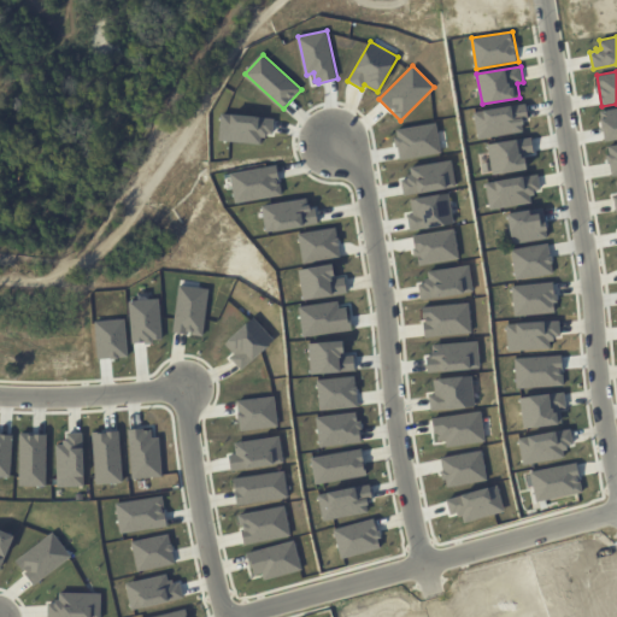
[(474,112),(527,104),(530,119),(526,119),(526,124),(522,125),(523,131),(479,140),(474,112)]
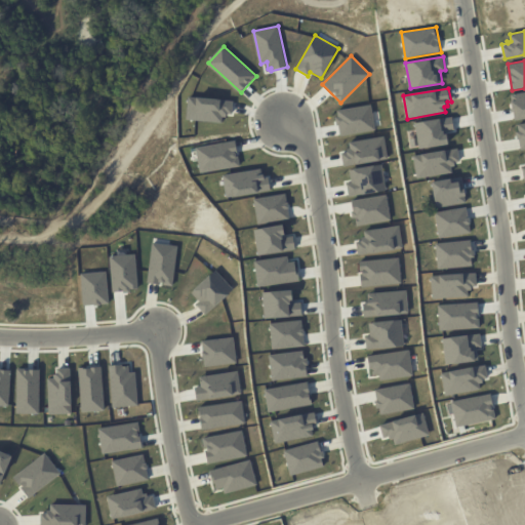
[(511,95),(524,92),(524,119),(516,121),(511,95)]
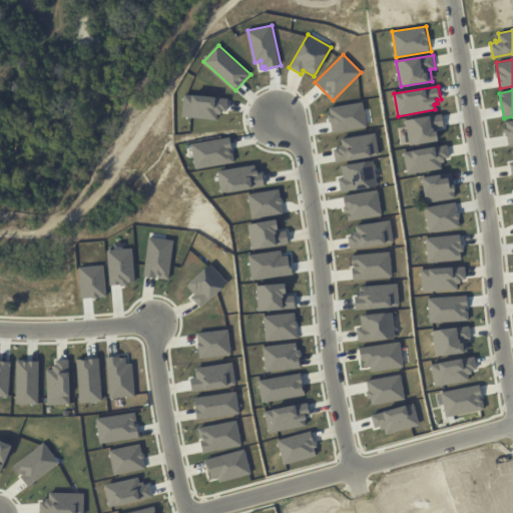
[(184,94),(229,97),(228,111),(222,110),(222,113),(217,113),(216,120),(182,117),(184,94)]
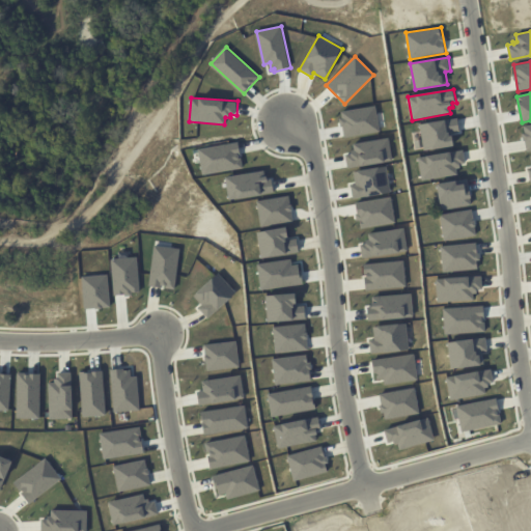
[(338,112),(374,106),(379,132),(342,138),(338,112)]
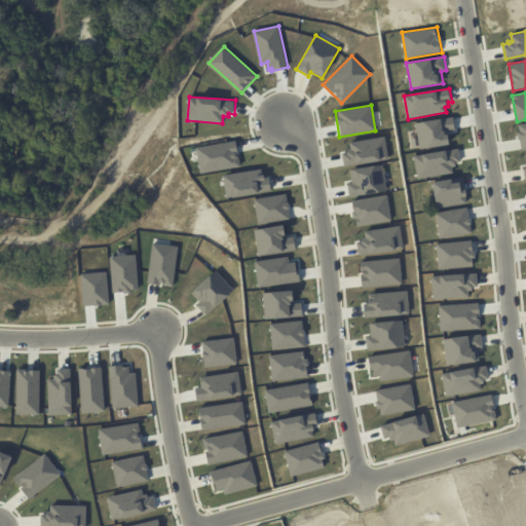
[(416,123),(453,116),(456,130),(448,132),(450,144),(420,149),(416,123)]
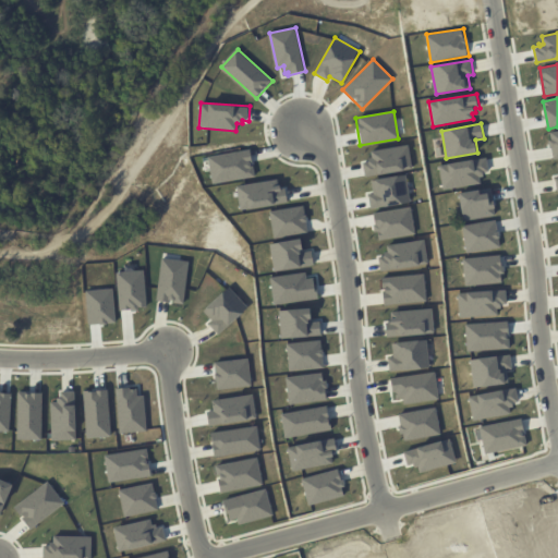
[(370,150),(408,143),(412,170),(364,179),(361,161),(367,160),(367,158),(371,158),(370,150)]
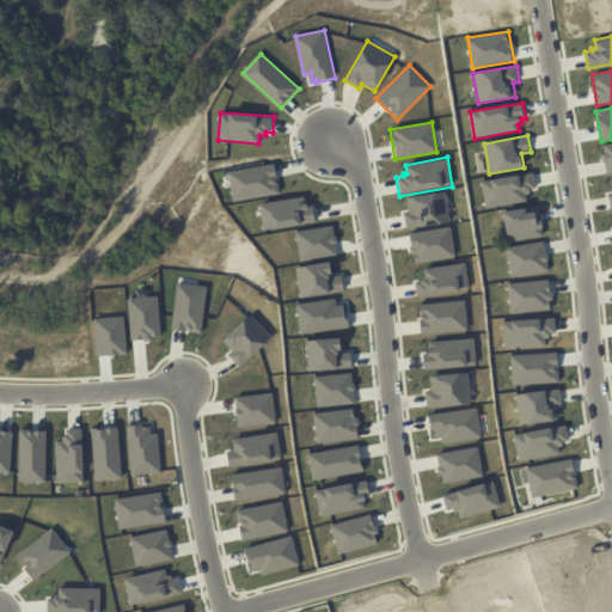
[(228,171),(275,164),(280,194),(234,202),(228,171)]
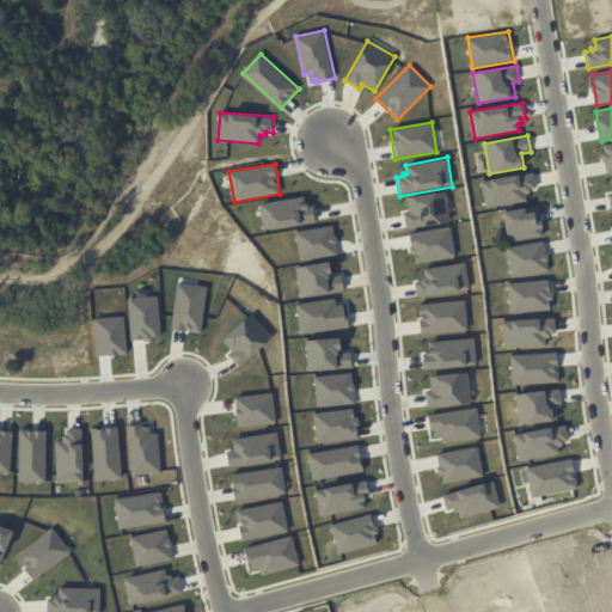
[(481,181),(534,172),(537,188),(531,189),(532,194),(527,194),(528,202),(485,209),(481,181)]
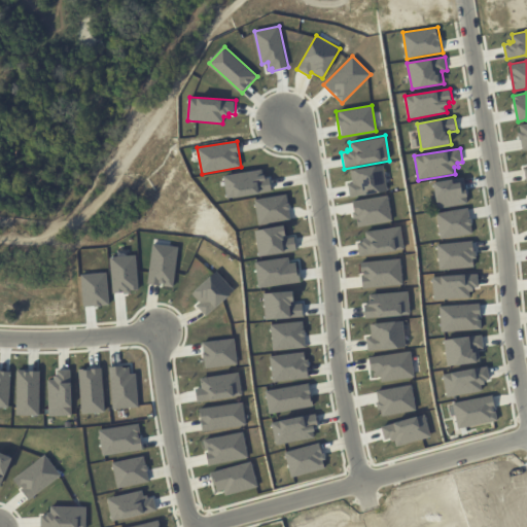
[(349,170),(383,165),(387,191),(349,198),(347,183),(351,183),(349,170)]
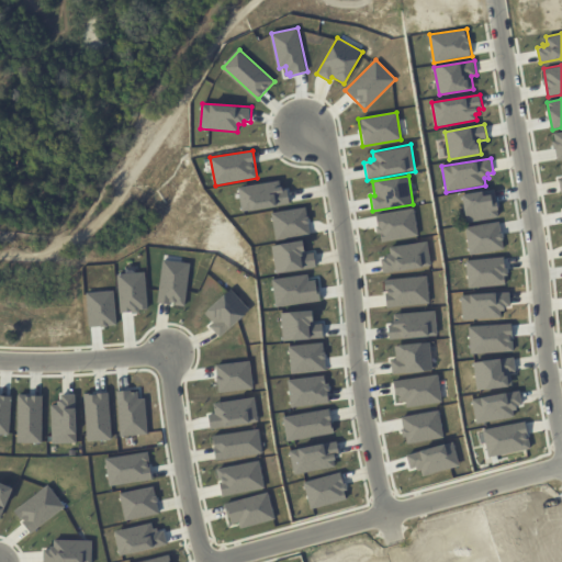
[(238,187),(279,180),(280,187),(283,187),(284,192),(288,192),(290,204),(243,212),(238,187)]
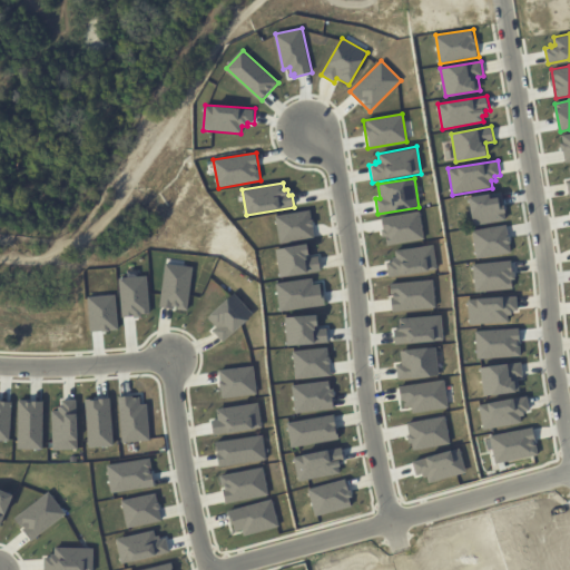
[(470,197),(503,193),(508,220),(474,225),(470,197)]
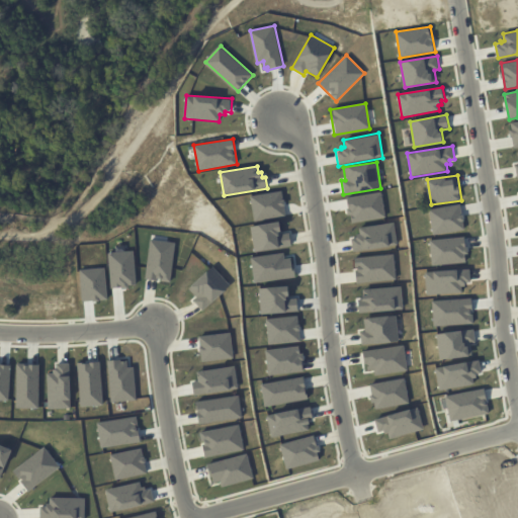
[(250,195),(281,191),(285,217),(254,222),(250,195)]
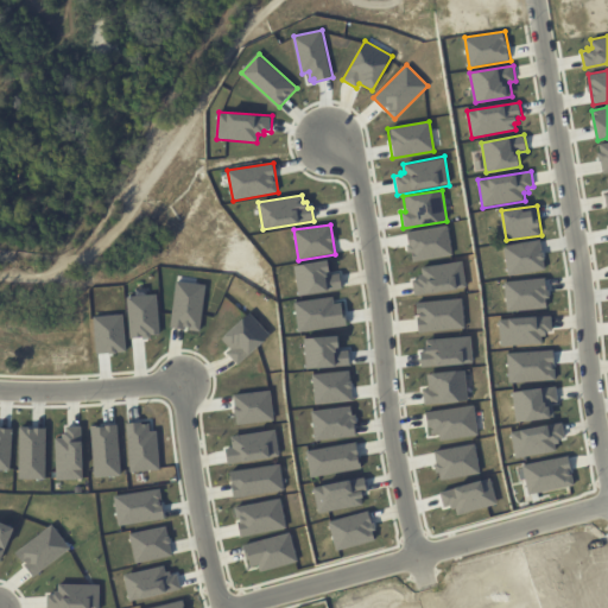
[(405,233),(447,226),(451,255),(410,263),(405,233)]
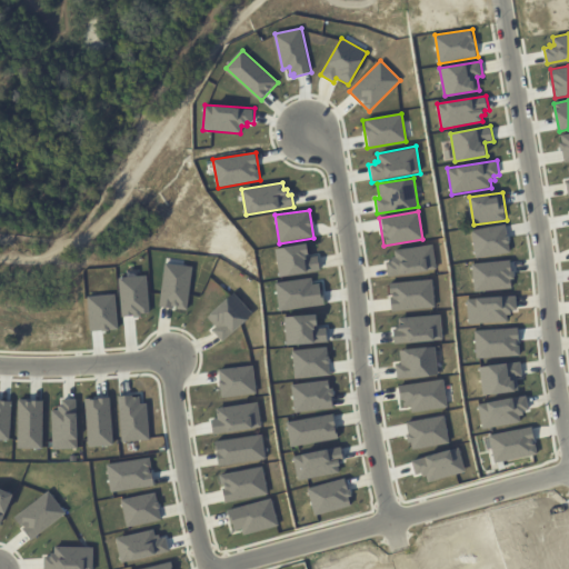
[(471,230),(506,225),(510,252),(477,258),(471,230)]
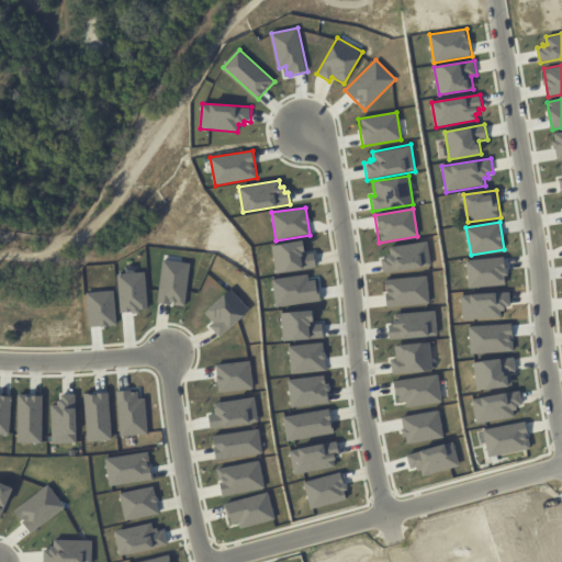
[(271,246),(303,240),(305,254),(313,253),(315,266),(277,272),(271,246)]
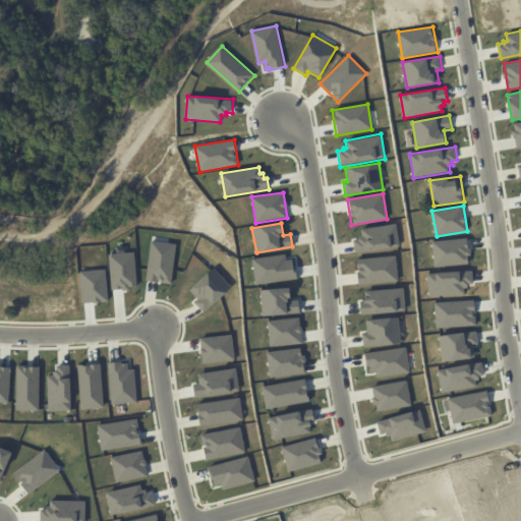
[(359,229),(396,223),(400,246),(355,253),(353,239),(358,239),(357,235),(360,235),(359,229)]
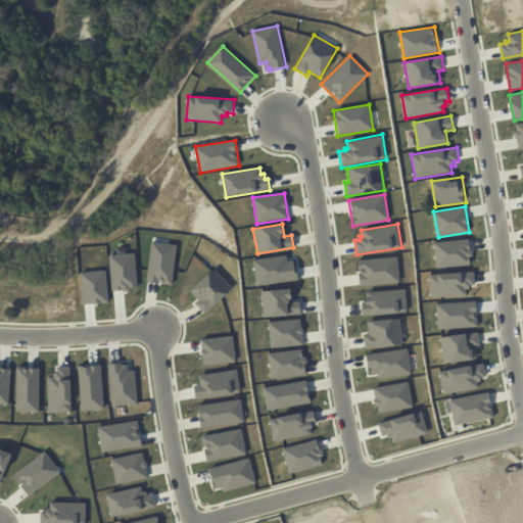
[(434,241),(470,238),(472,266),(436,269),(434,241)]
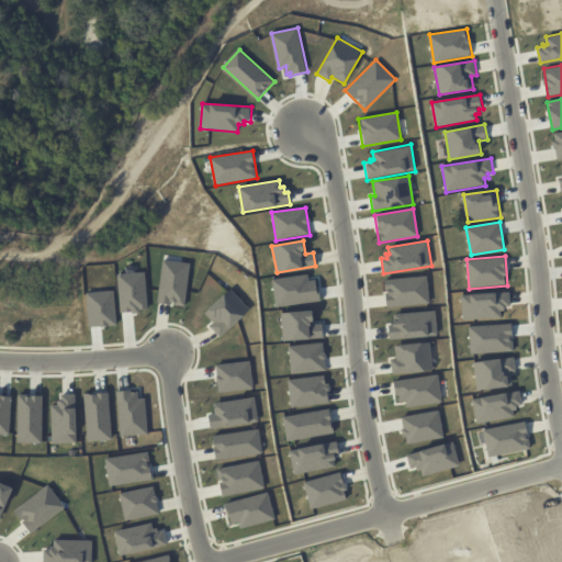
[(164,260),(190,263),(184,307),(157,303),(164,260)]
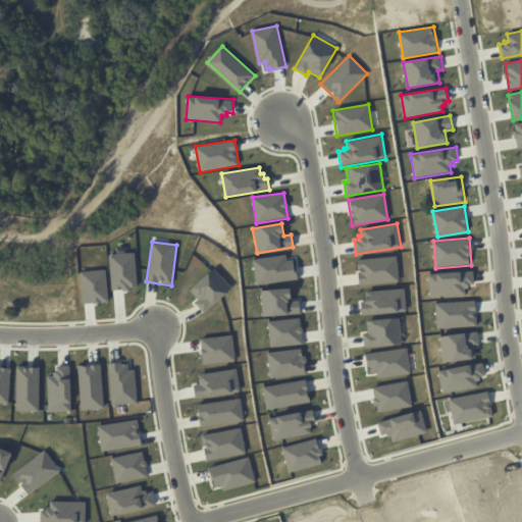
[(109,254),(136,253),(138,289),(111,290),(109,254)]
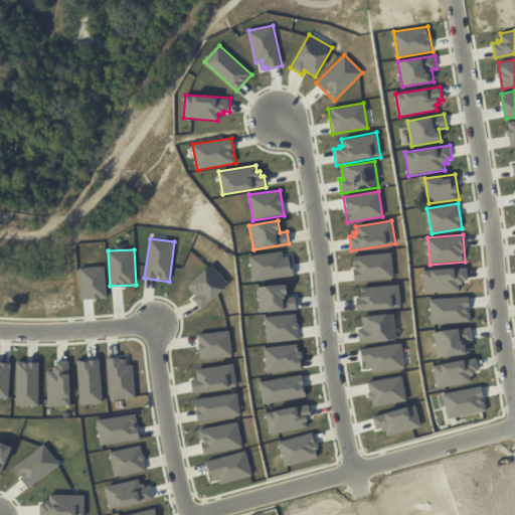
[(249,256),(283,250),(284,258),(291,256),(294,275),(253,281),(249,256)]
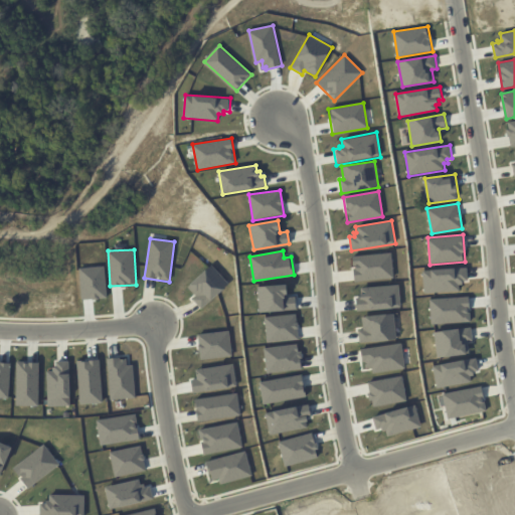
[(351,255),(391,252),(393,278),(353,281),(351,255)]
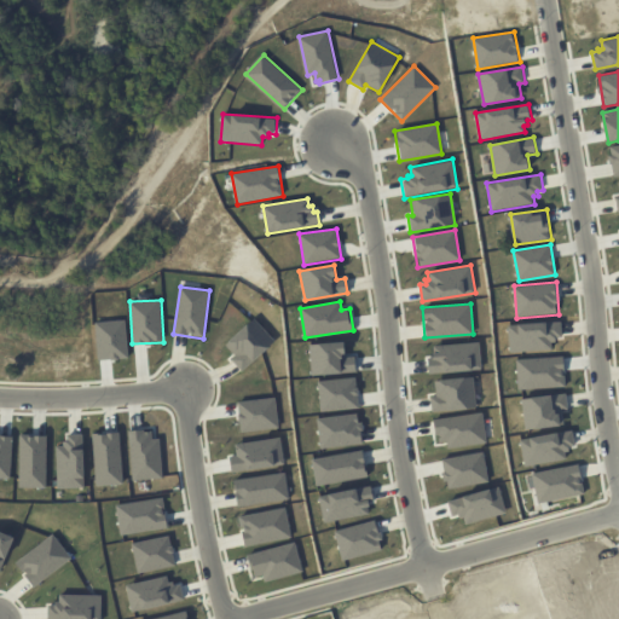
[(254,318),(275,342),(242,371),(231,359),(235,356),(225,345),(254,318)]
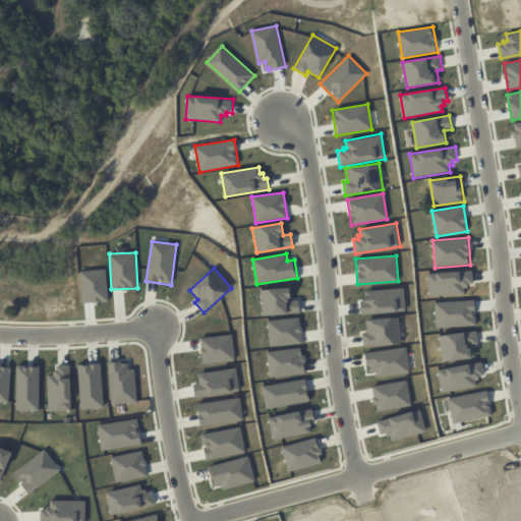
[(79,271),(106,269),(109,301),(82,303),(79,271)]
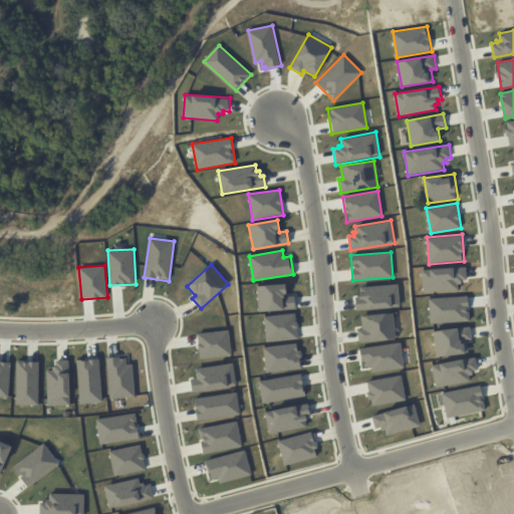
[(423,270),(467,266),(468,279),(462,280),(463,284),(459,284),(459,290),(424,293),(423,270)]
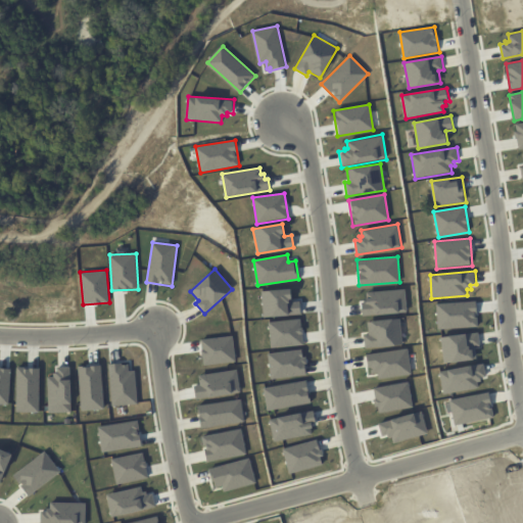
[(263,291),(292,288),(293,301),(300,301),(301,314),(265,317),(263,291)]
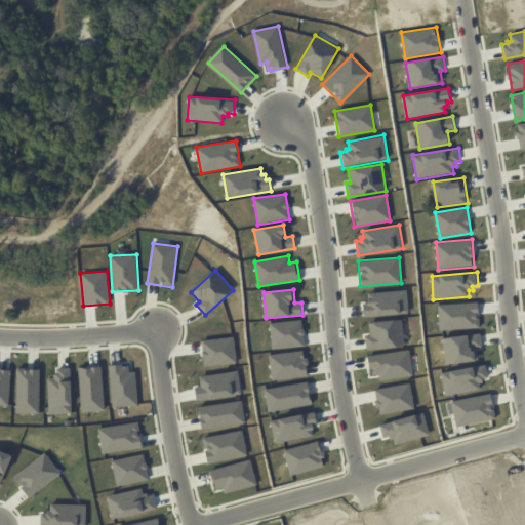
[(367,293),(406,289),(408,313),(364,317),(363,303),(368,303),(367,293)]
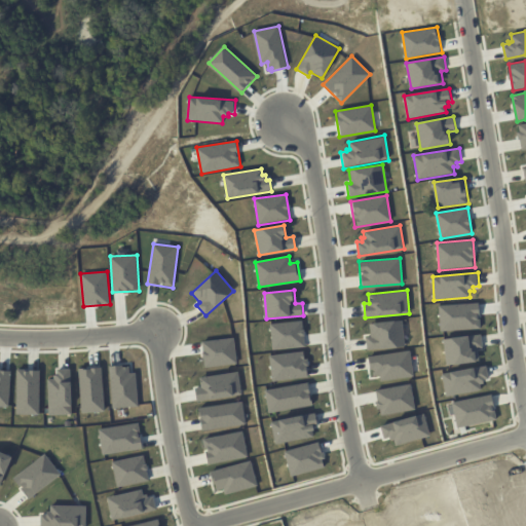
[(440,305),(480,303),(481,329),(441,332),(440,305)]
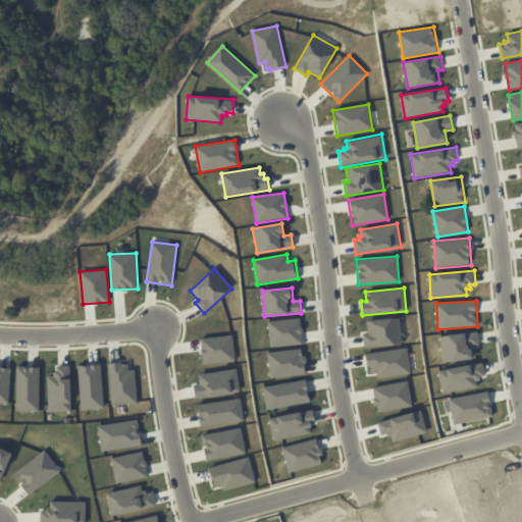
[(268,321),(301,317),(304,344),(271,347),(268,321)]
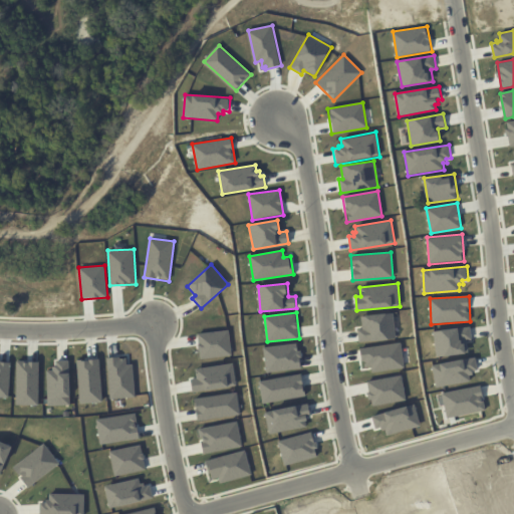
[(360,316),(394,312),(397,338),(358,342),(357,329),(362,328),(360,316)]
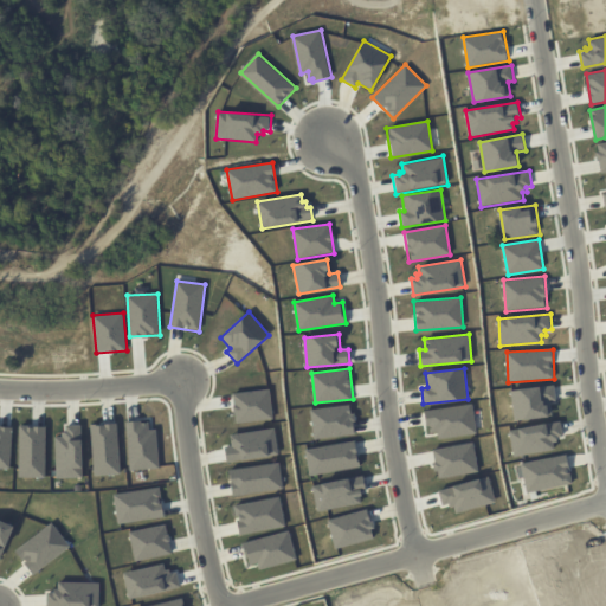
[(511,391),(555,385),(556,400),(550,401),(553,416),(516,420),(511,391)]
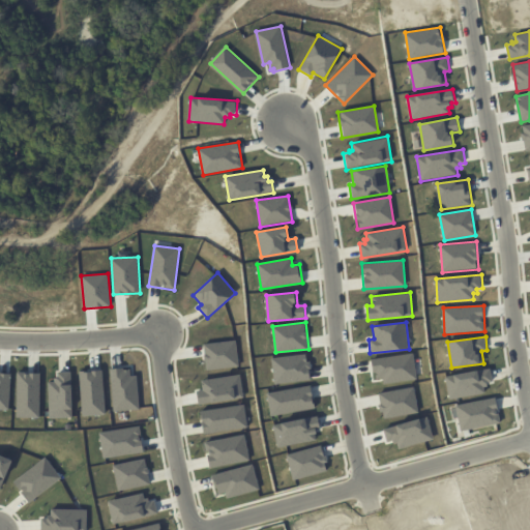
[(203,344),(235,340),(239,366),(206,371),(203,344)]
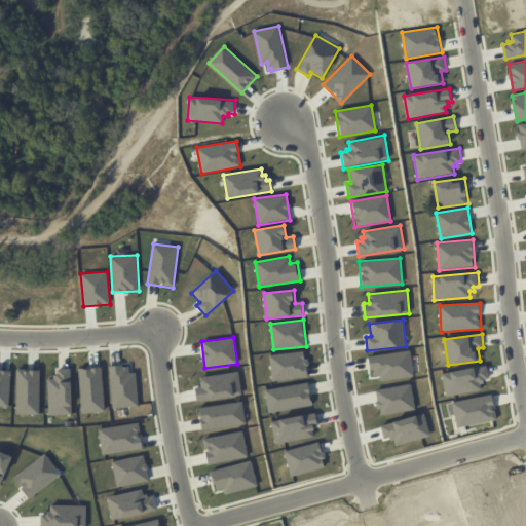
[(368,357),(409,350),(413,376),(380,381),(380,375),(373,376),(373,370),(370,370),(368,357)]
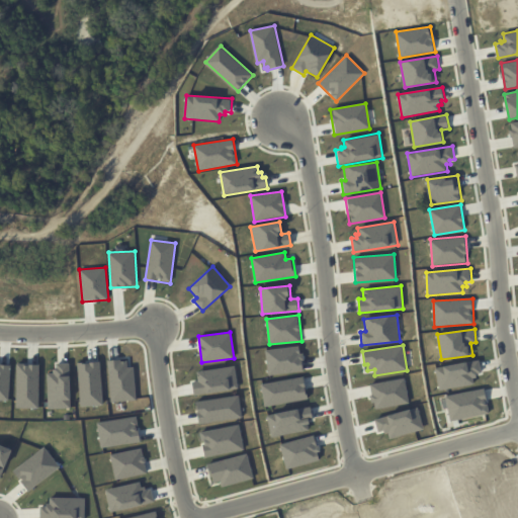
[(265,350),(300,346),(304,371),(269,375),(265,350)]
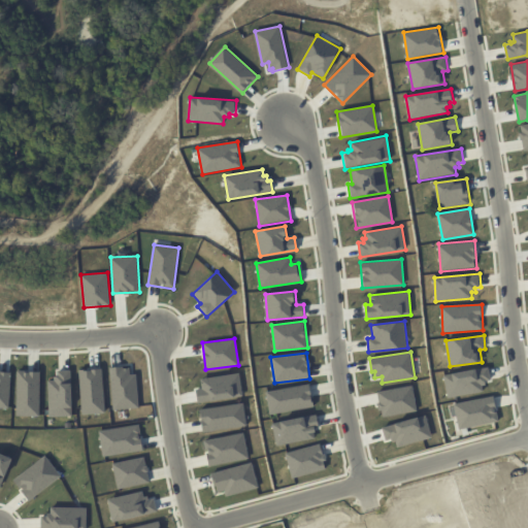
[(109,367),(123,366),(124,368),(129,368),(130,375),(136,374),(138,407),(112,409),(109,367)]
